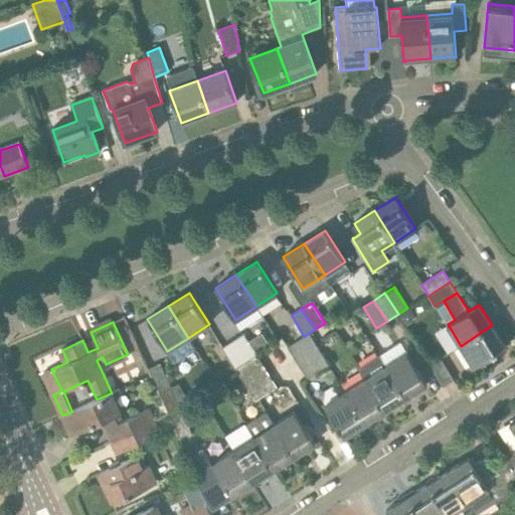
[(461,346),(474,367),(505,346),(492,325),(461,346)]
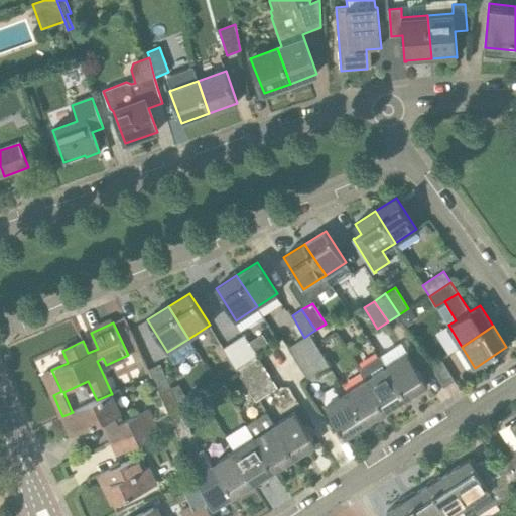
[(243,334),(233,341),(246,363),(257,356),(243,334)]
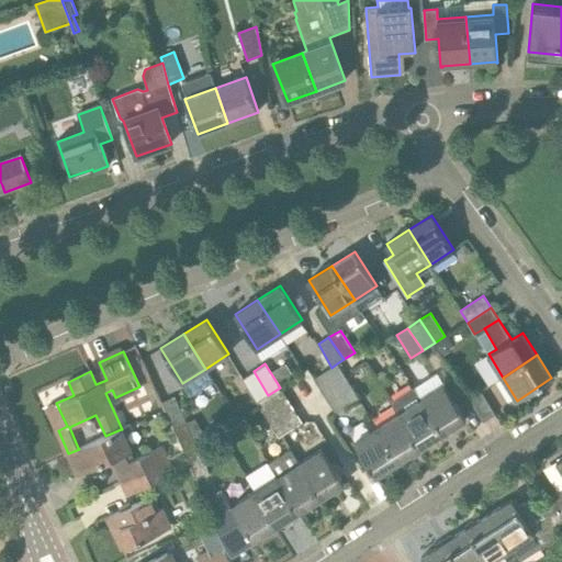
[(337,363),(332,368),(313,379),(321,391),(344,375),(337,363)]
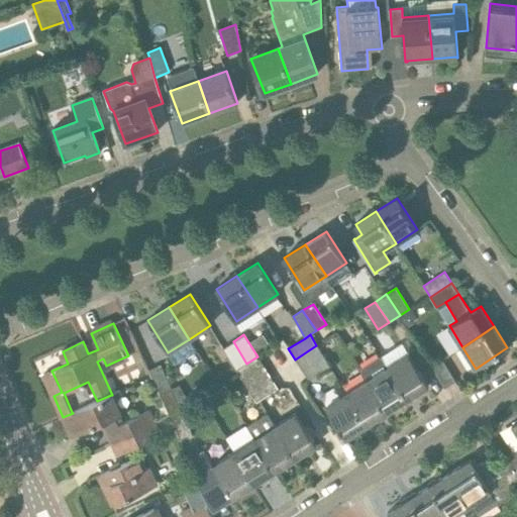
[(246,364),(233,341),(222,348),(235,370),(246,364)]
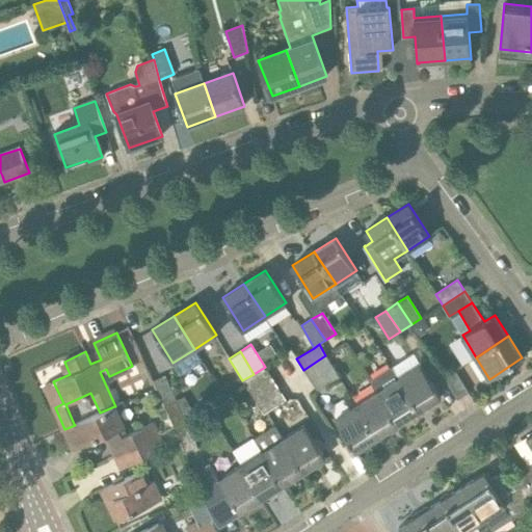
[(325,355),(303,370),(311,380),(333,366),(325,355)]
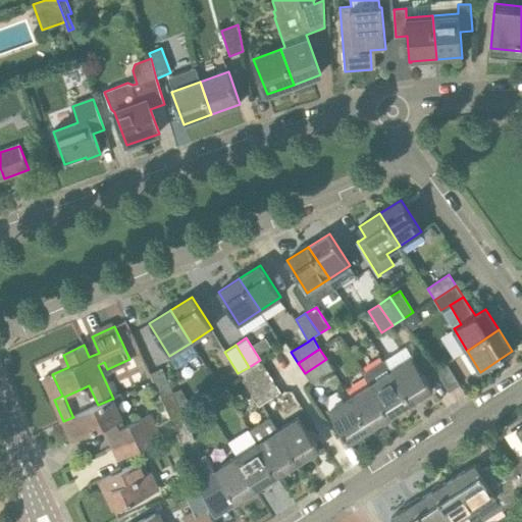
[(412,403),(433,389),(412,357),(392,370),(390,371),(412,403)]
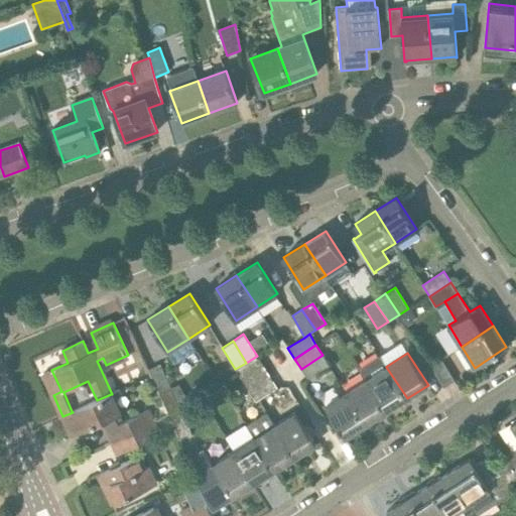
[(323,355),(301,369),(308,380),(330,366),(323,355)]
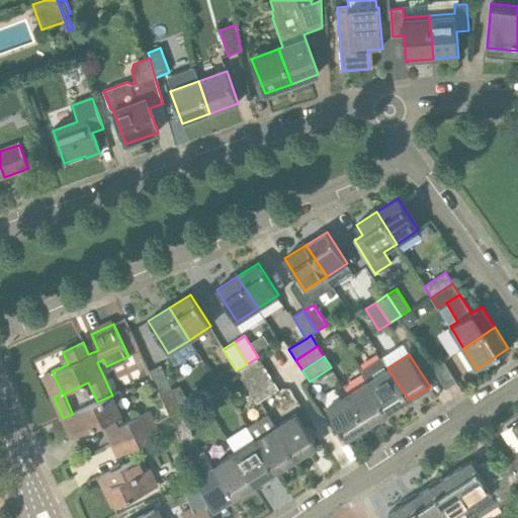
[(265,367),(258,357),(247,364),(236,370),(243,381),(265,367)]
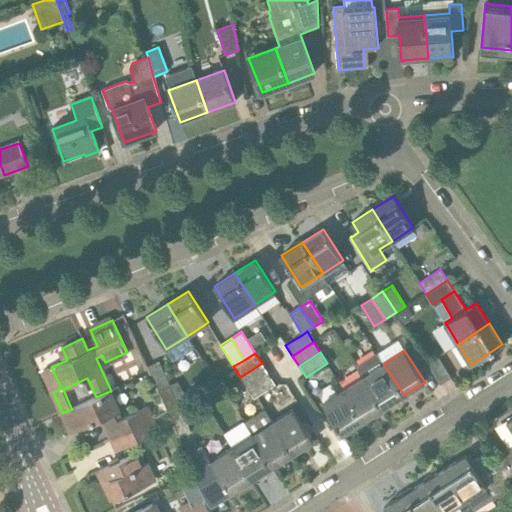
[(384,408),(404,395),(383,364),(384,363),(378,354),(376,354),(376,353),(358,364),(359,365),(357,367),(363,377),(364,376),(384,408)]
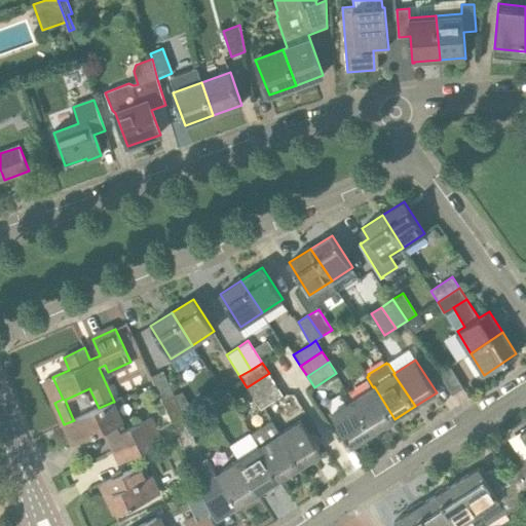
[(452,396),(463,388),(450,366),(440,373),(452,396)]
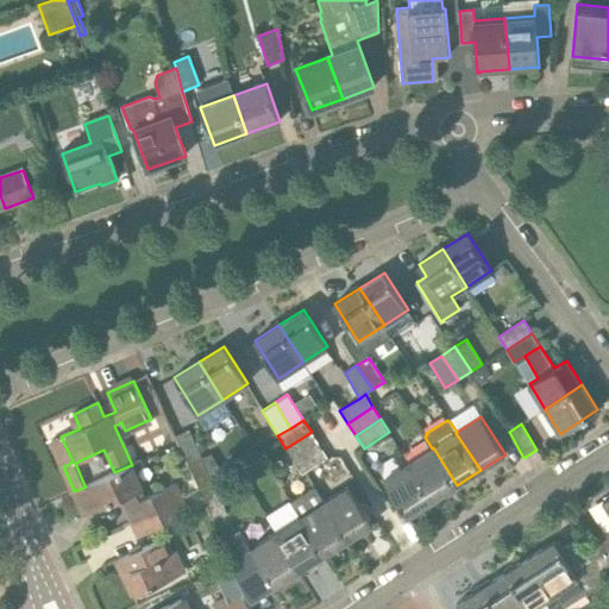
[(212,454),(202,458),(189,429),(175,435),(188,464),(200,491),(214,485),(214,483),(225,477),(212,454)]
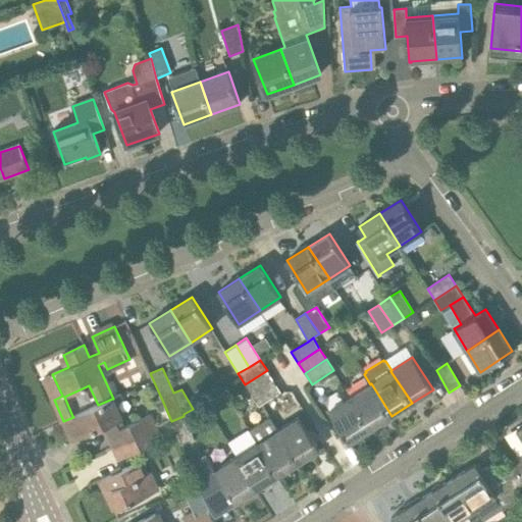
[(267,370),(245,384),(251,395),(273,380),(267,370)]
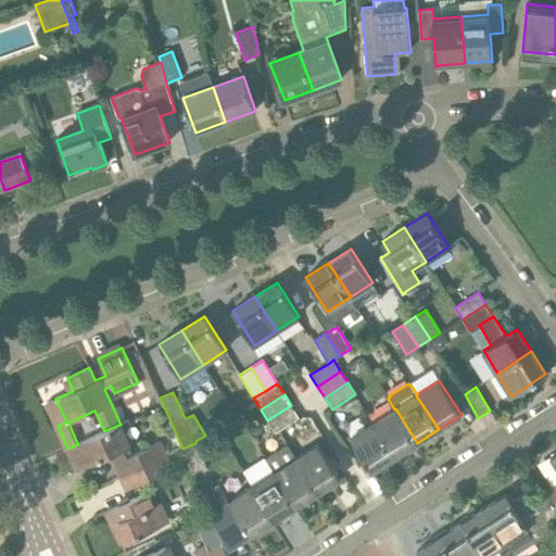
[(291,405),(267,420),(276,432),(299,418),(291,405)]
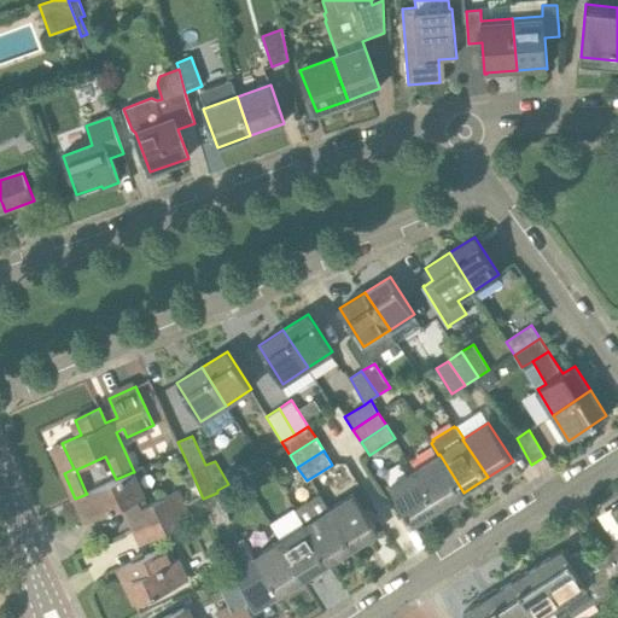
[(415,470),(439,508),(464,493),(439,454),(438,455),(415,470)]
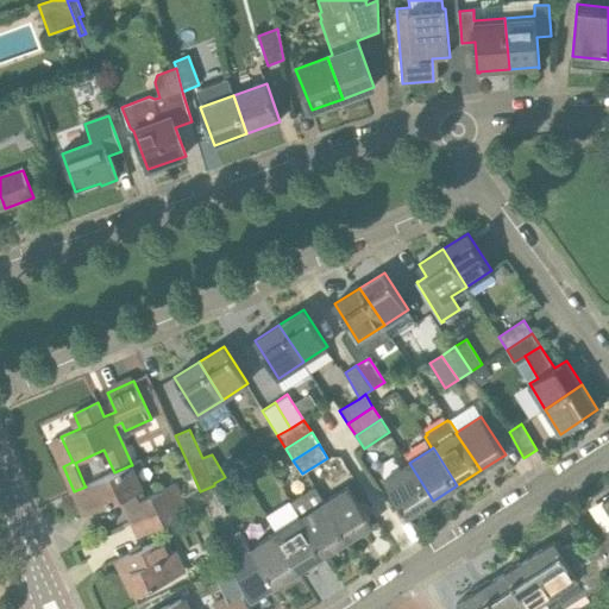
[(384,479),(407,516),(433,501),(409,463),(384,479)]
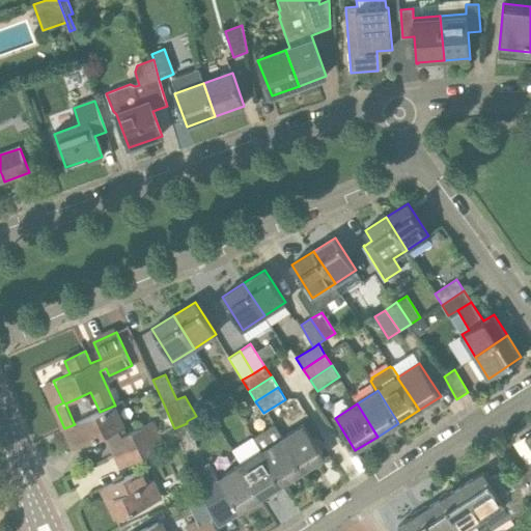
[(123,427),(114,406),(100,412),(74,423),(75,424),(64,428),(65,429),(66,428),(76,449),(123,427)]
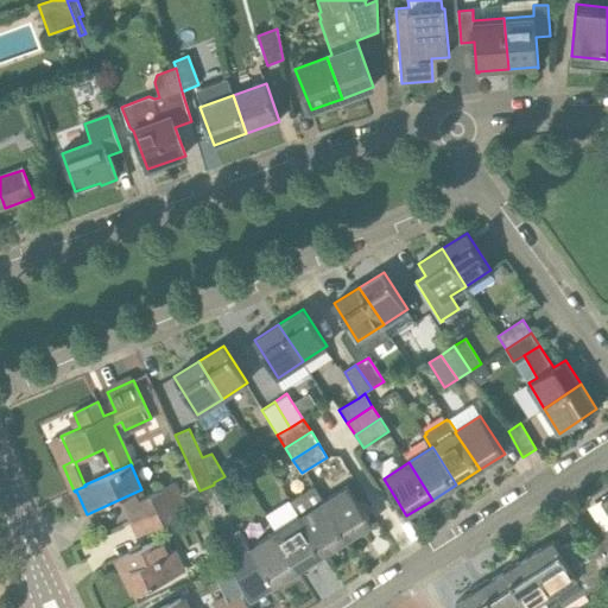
[(138,500),(145,517),(181,499),(175,483),(138,500)]
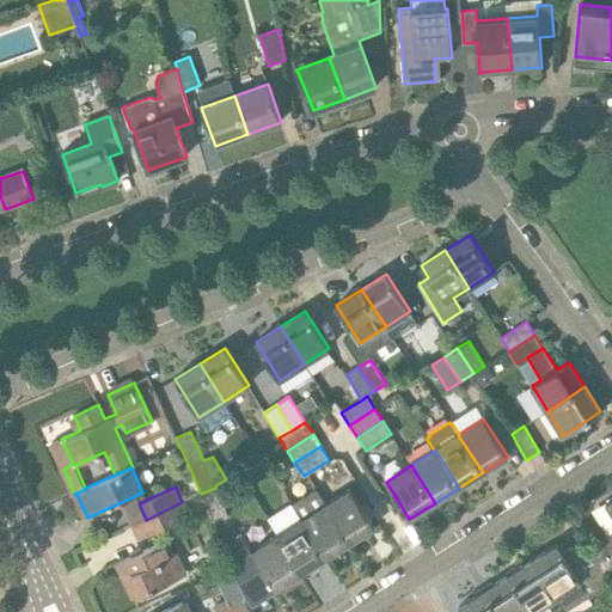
[(215,488),(201,494),(214,521),(228,515),(215,488)]
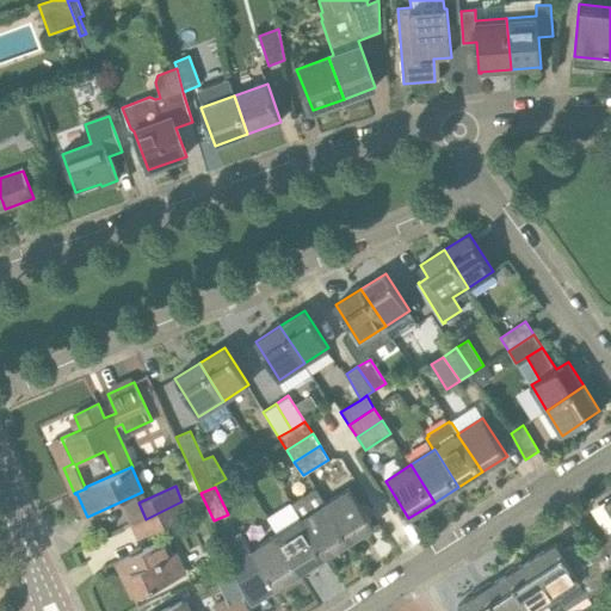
[(326,503),(350,542),(374,526),(350,488),(326,503)]
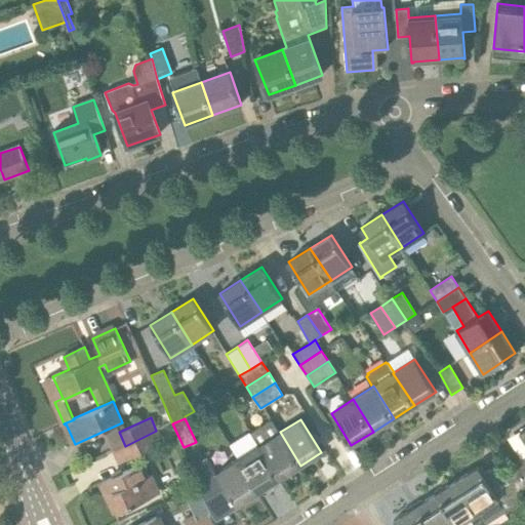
[(251,434),(258,446),(279,479),(300,466),(280,432),(279,433),(272,420),(251,434)]
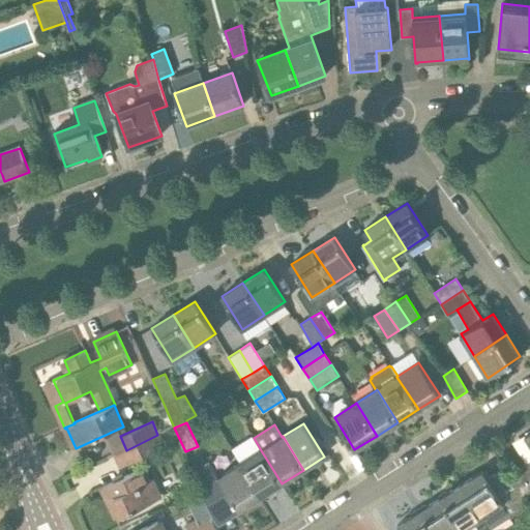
[(157,435),(126,450),(117,454),(122,466),(164,447),(157,435)]
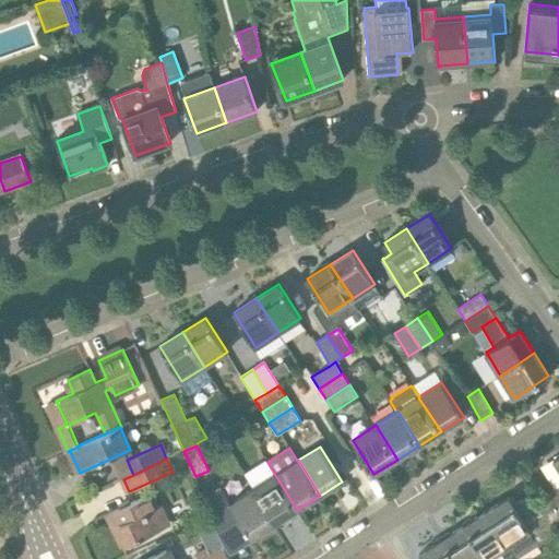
[(253,489),(275,524),(297,510),(275,475),(253,489)]
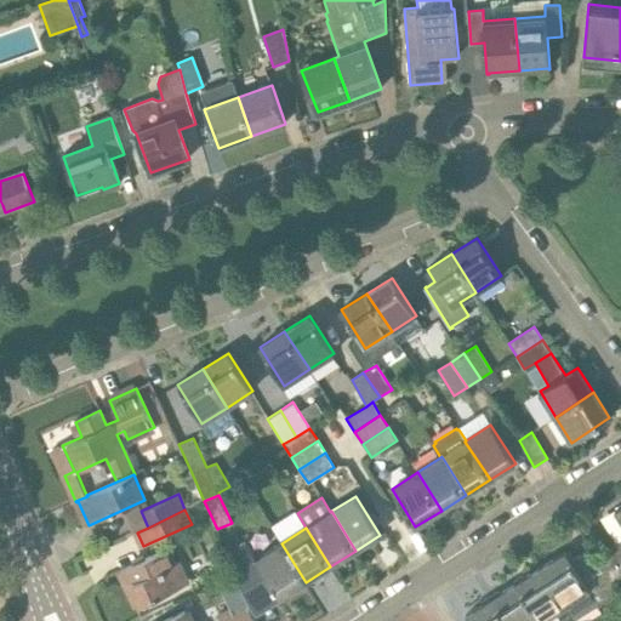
[(620,541),(596,558),(603,570),(620,558),(620,541)]
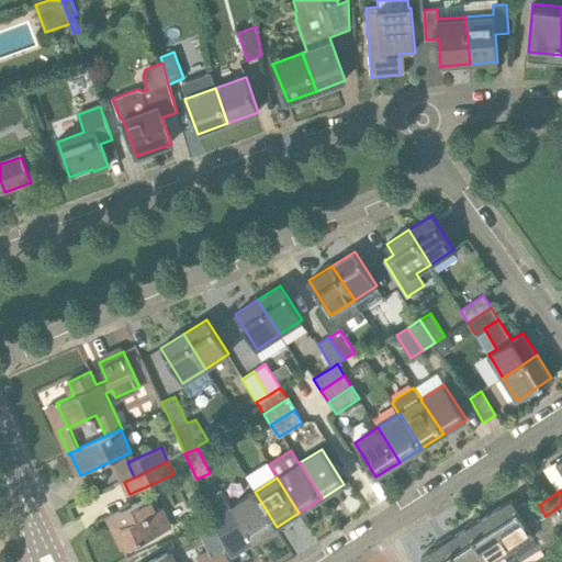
[(277,527),(255,492),(232,506),(223,493),(206,504),(227,550),(250,536),(254,541),(277,527)]
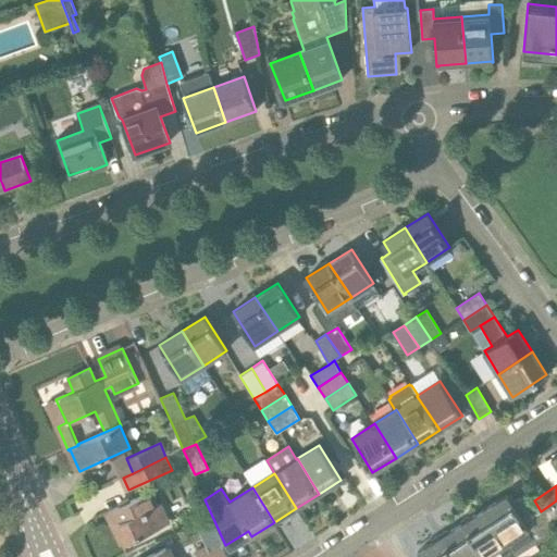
[(149,493),(108,512),(114,527),(119,523),(127,542),(168,524),(158,504),(156,506),(149,493)]
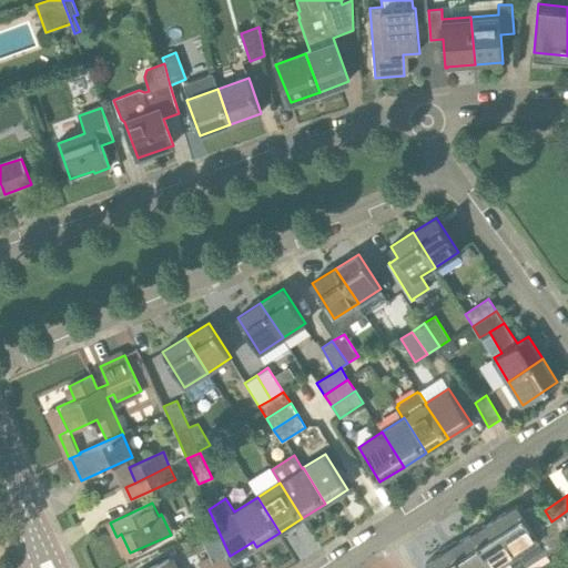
[(525,567),(566,544),(559,534),(553,521),(551,521),(545,510),(528,521),(517,505),(494,520),(516,555),(525,567)]
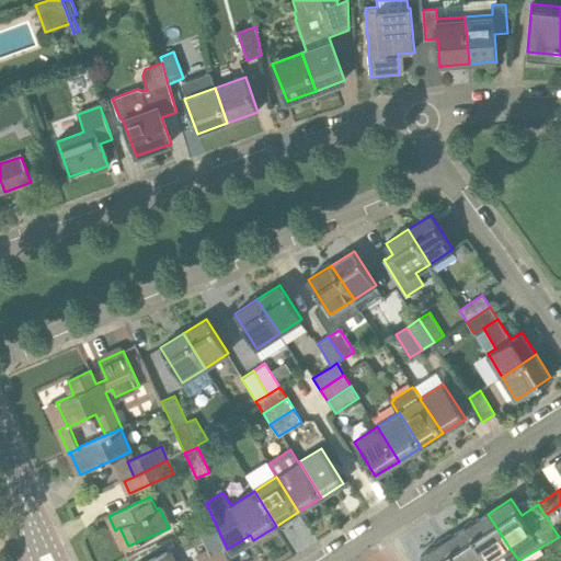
[(560,504),(545,515),(546,515),(552,527),(560,522),(560,504)]
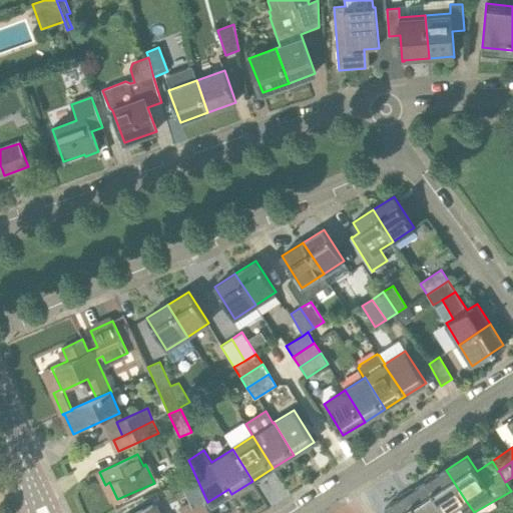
[(426,482),(445,512),(447,512),(466,501),(446,470),(426,482)]
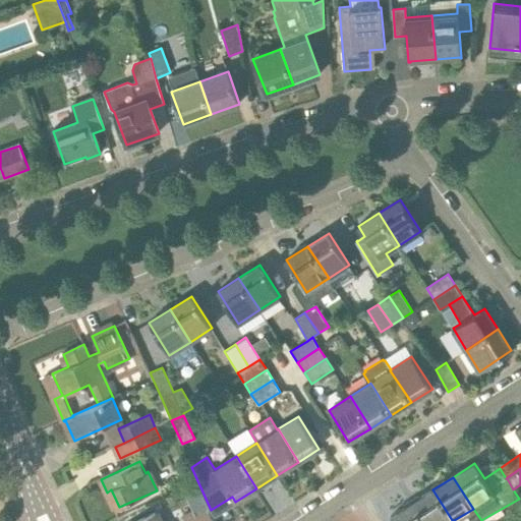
[(411,503),(422,520),(452,520),(432,489),(411,503)]
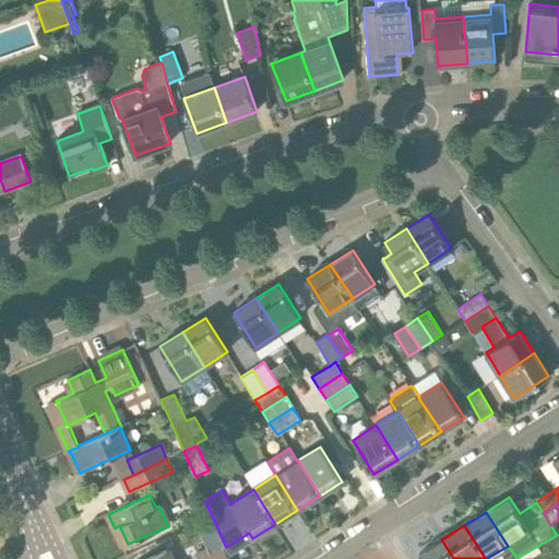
[(421,558),(453,558),(441,539),(419,554),(421,558)]
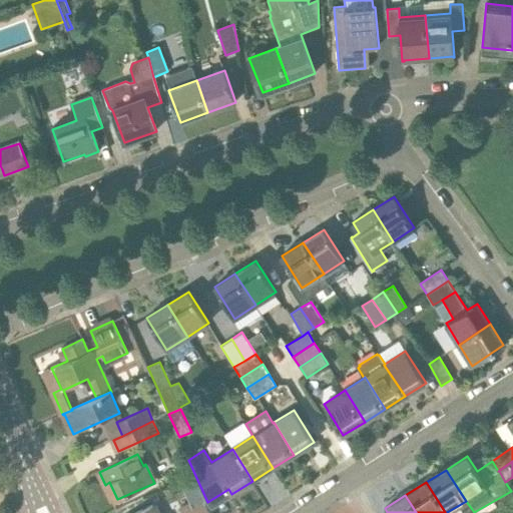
[(182,512),(208,512),(202,500),(181,510),(182,512)]
